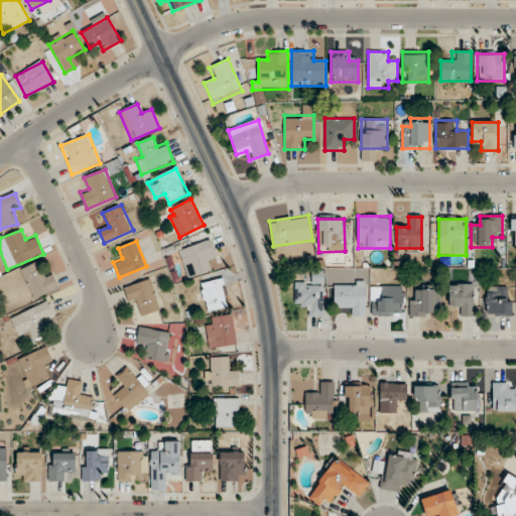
[(179,249),(186,278),(211,271),(208,261),(216,259),(211,241),(179,249)]
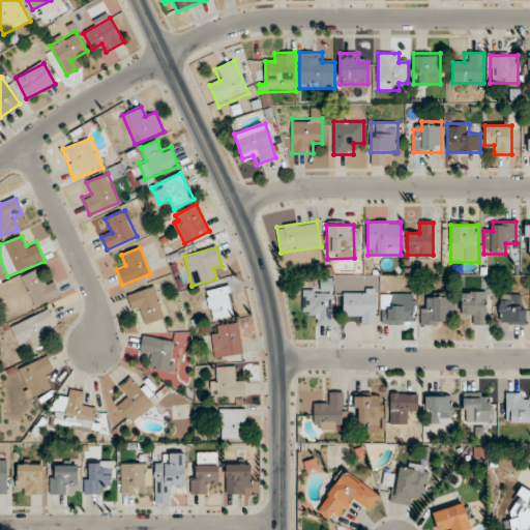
[(21,278),(36,307),(59,295),(52,281),(45,285),(36,270),(21,278)]
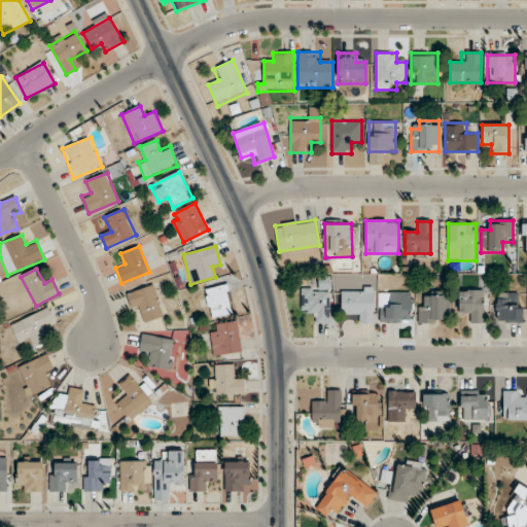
[(329,324),(329,279),(321,279),(321,289),(302,289),(302,312),(311,312),(311,324),(329,324)]
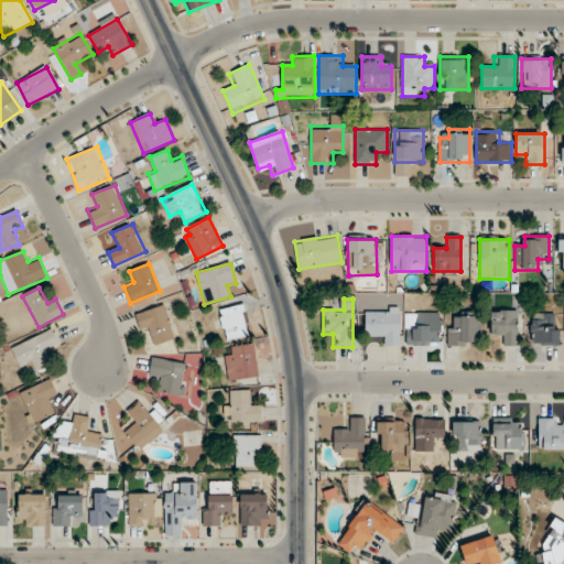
[(154,345),(175,338),(164,305),(137,315),(143,336),(151,334),(154,345)]
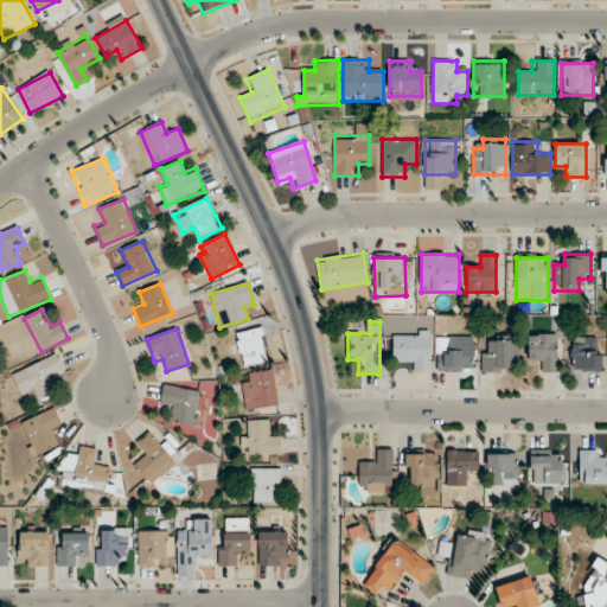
[(244,368),(269,362),(261,328),(235,334),(244,368)]
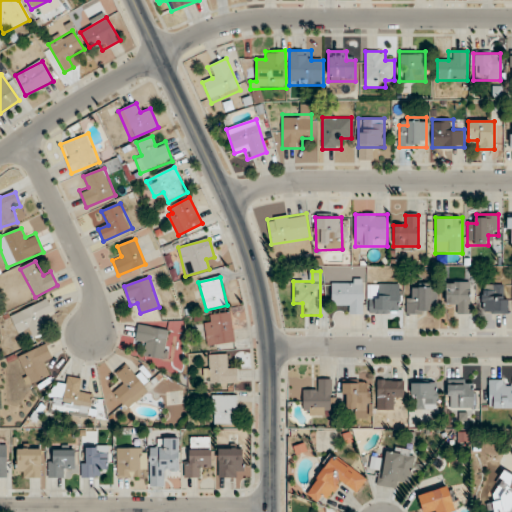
[(351,305),(351,315),(363,315),(363,281),(331,281),(331,305),(351,305)]
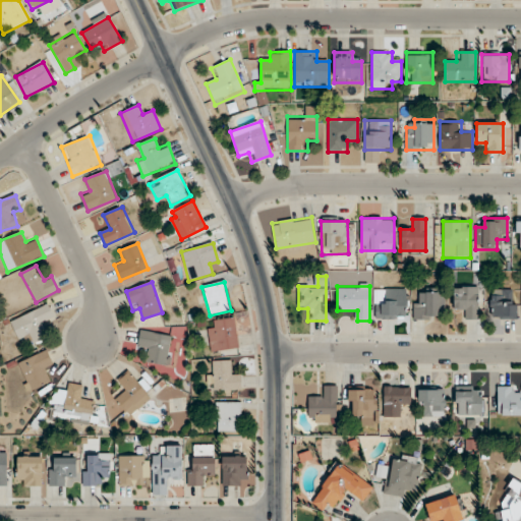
[(453,308),(463,308),(463,320),(478,320),(478,287),(453,287),(453,308)]
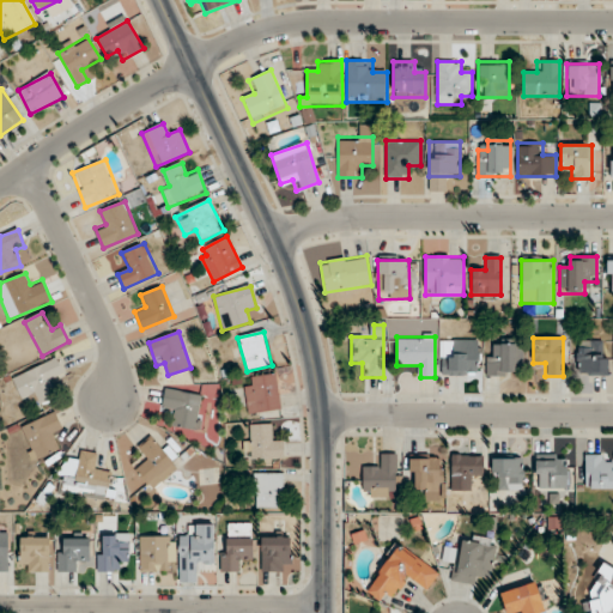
[(442,376),(479,376),(479,340),(454,340),(454,354),(442,354),(442,376)]
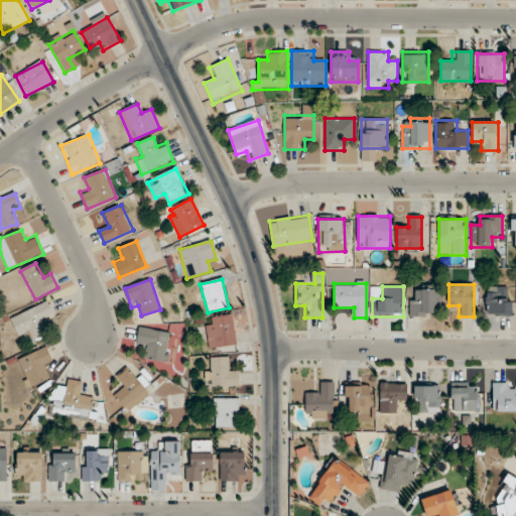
[(485,315),(511,315),(511,286),(485,286),(485,315)]
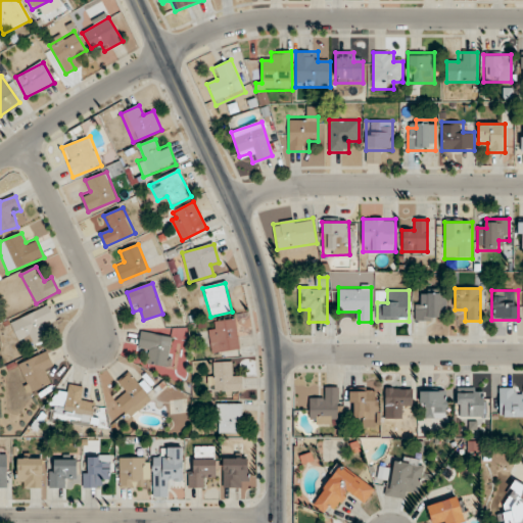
[(446,313),(446,291),(424,291),(424,300),(415,300),(415,322),(435,322),(435,313),(446,313)]
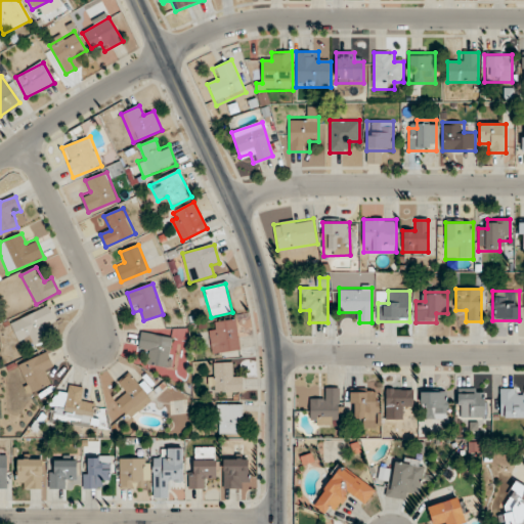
[(11,323),(19,342),(30,338),(33,346),(44,341),(40,331),(56,323),(49,307),(11,323)]
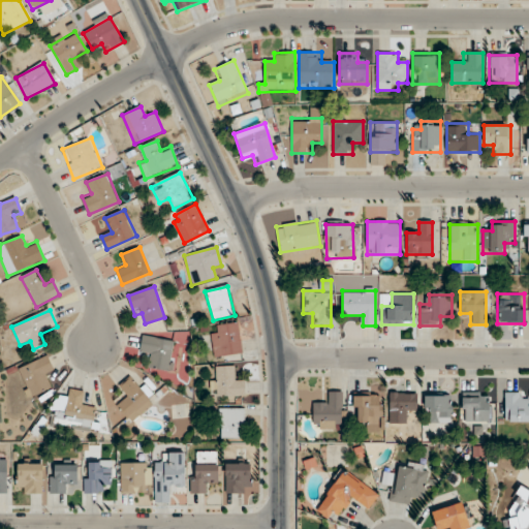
[(214,358),(242,353),(238,323),(210,327),(214,358)]
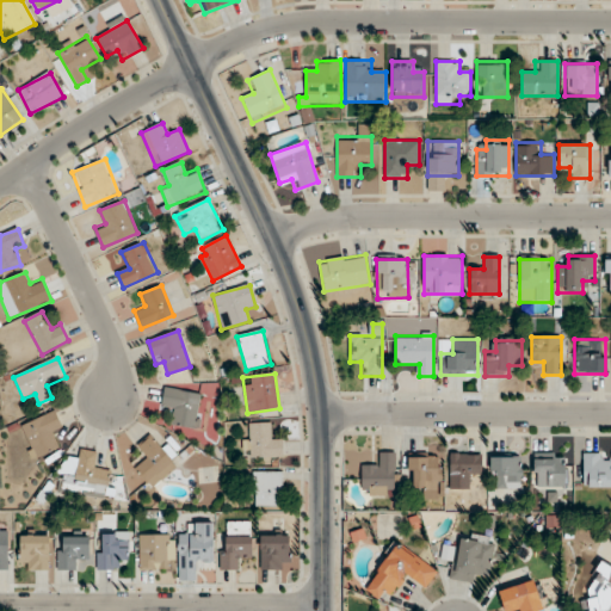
[(197,429),(202,394),(164,389),(161,411),(173,412),(171,425),(197,429)]
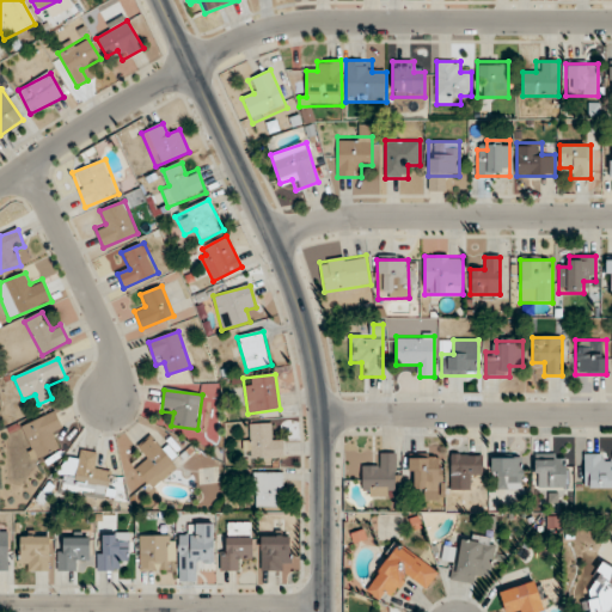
[(63,430),(54,411),(19,428),(35,460),(59,448),(53,436),(63,430)]
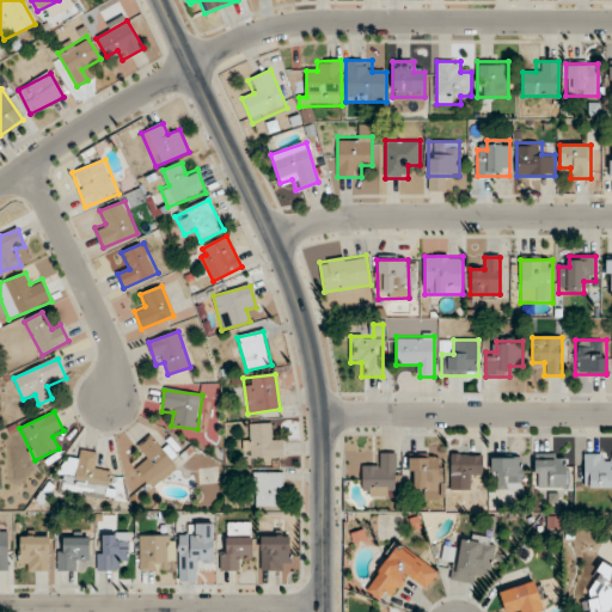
[(270,424),(248,424),(248,439),(244,439),(244,458),(282,458),(282,438),(270,438),(270,424)]
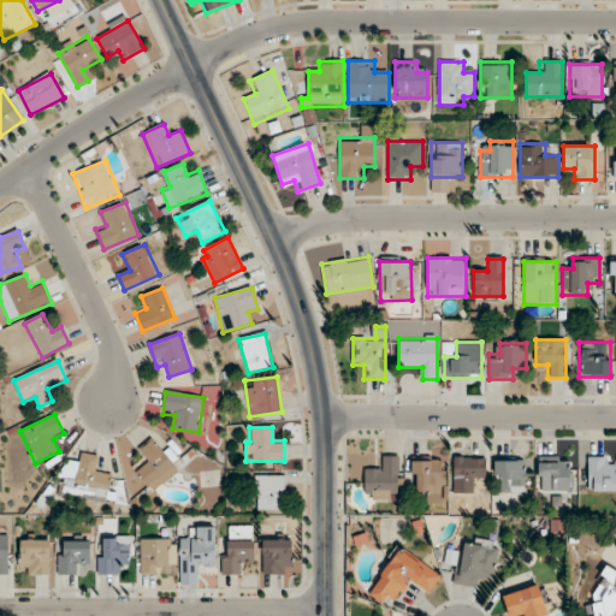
[(138,452),(147,461),(135,473),(153,492),(179,468),(152,439),(138,452)]
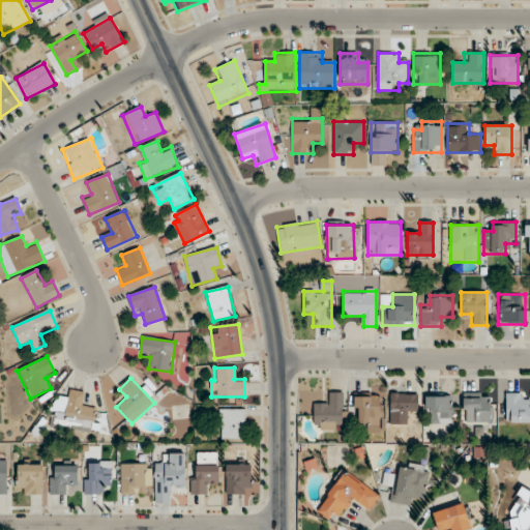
[(86,393),(69,390),(68,399),(57,396),(52,424),(91,432),(96,408),(83,406),(86,393)]
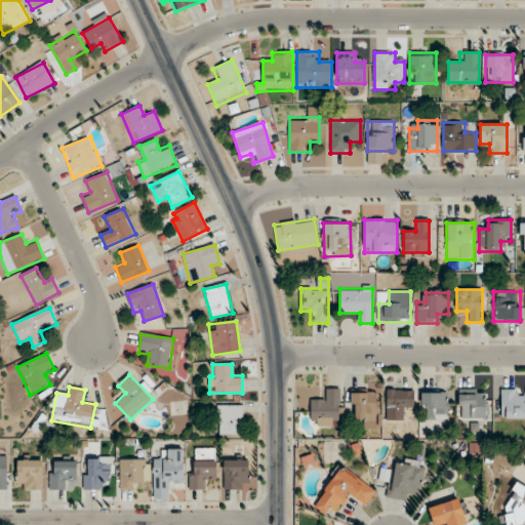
[(338,390),(323,390),(323,400),(311,400),(311,426),(338,426),(338,390)]
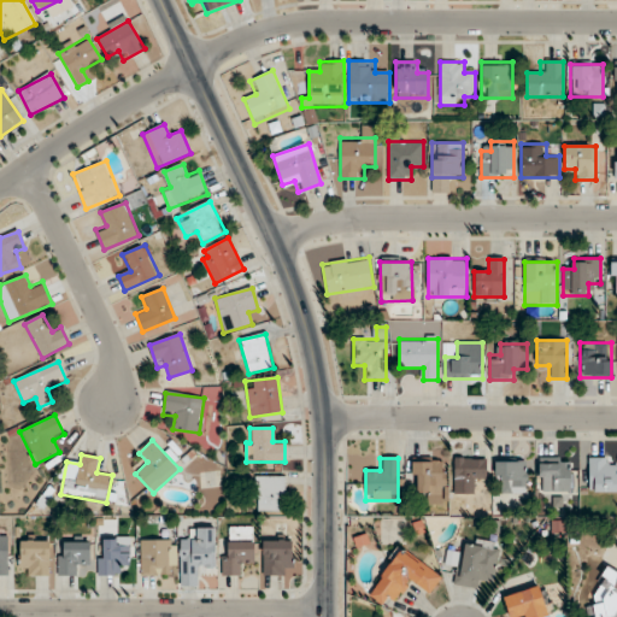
[(540,458),(540,492),(571,492),(571,458),(540,458)]
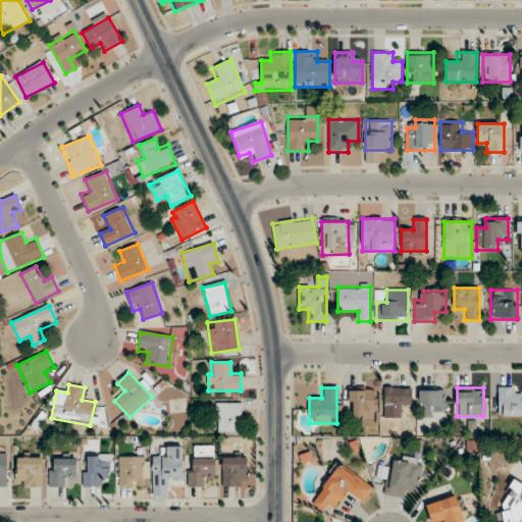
[(498,416),(521,416),(521,397),(516,397),(516,387),(499,387),(498,416)]
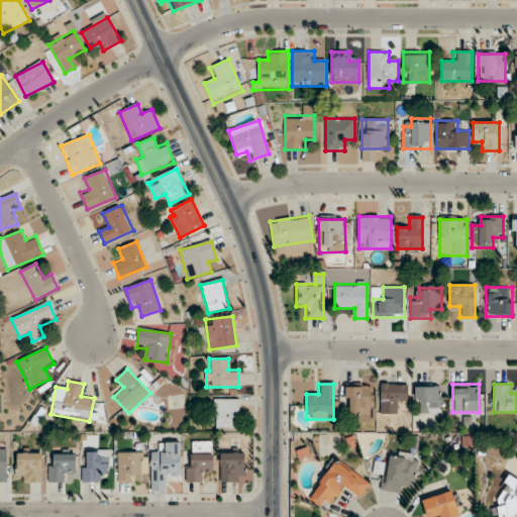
[(345,385),(345,412),(356,412),(356,422),(373,422),(373,385),(345,385)]
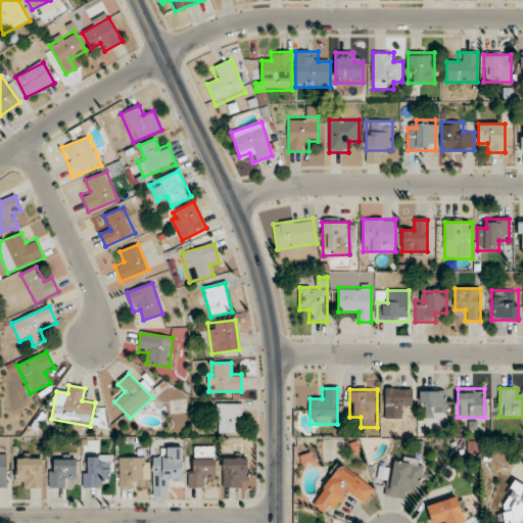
[(412,389),(385,389),(385,419),(402,419),(402,408),(412,408),(412,389)]
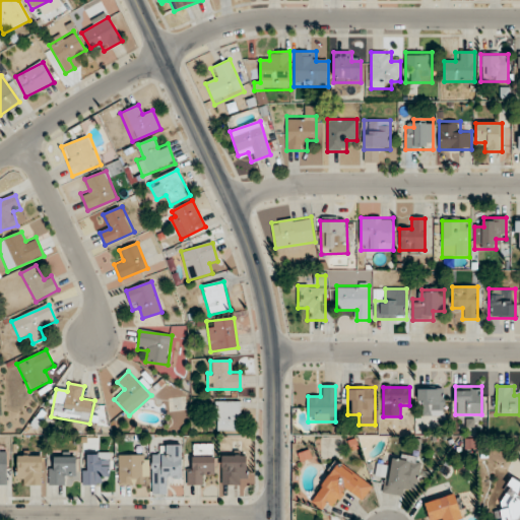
[(444,416),(444,389),(417,389),(417,416),(444,416)]
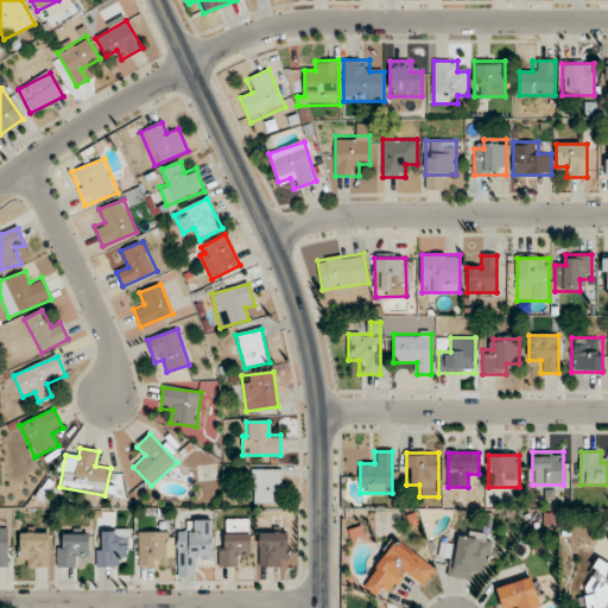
[(252,505),(280,505),(280,469),(252,469),(252,505)]
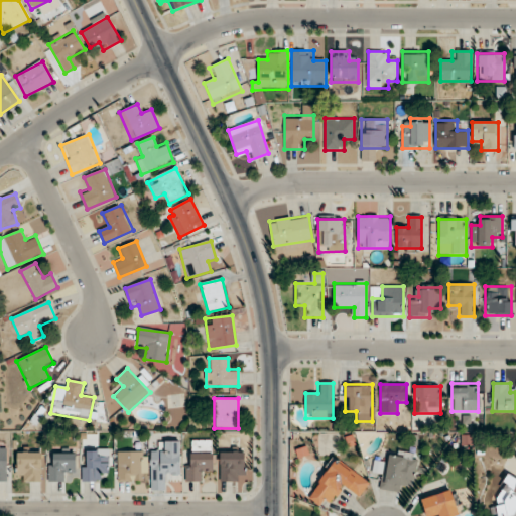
[(180,441),(161,441),(161,453),(150,453),(150,490),(161,490),(161,476),(180,476),(180,441)]
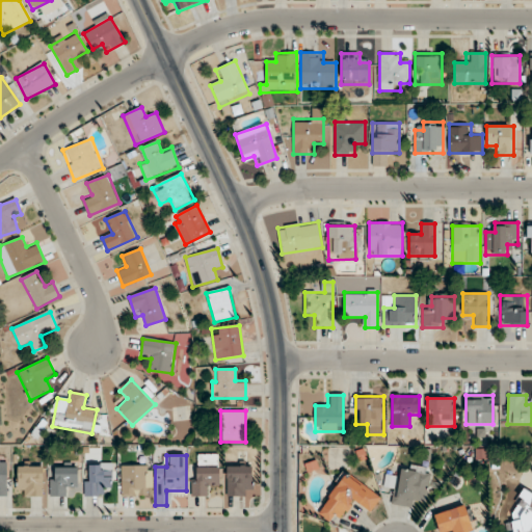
[(219,486),(219,455),(193,455),(193,497),(209,497),(209,486),(219,486)]
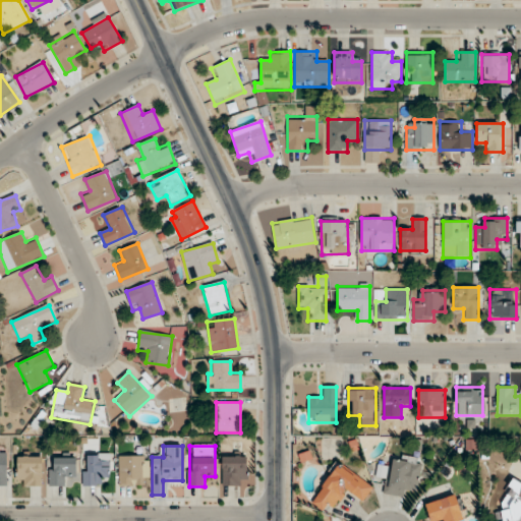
[(407,490),(417,491),(422,460),(392,455),(385,495),(406,498),(407,490)]
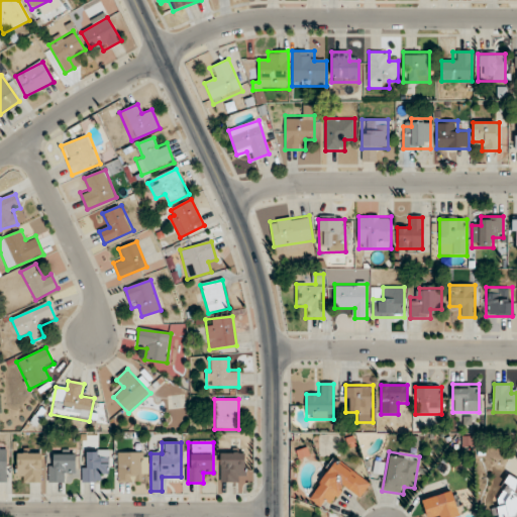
[(109,473),(109,452),(82,452),(82,482),(101,482),(101,473),(109,473)]
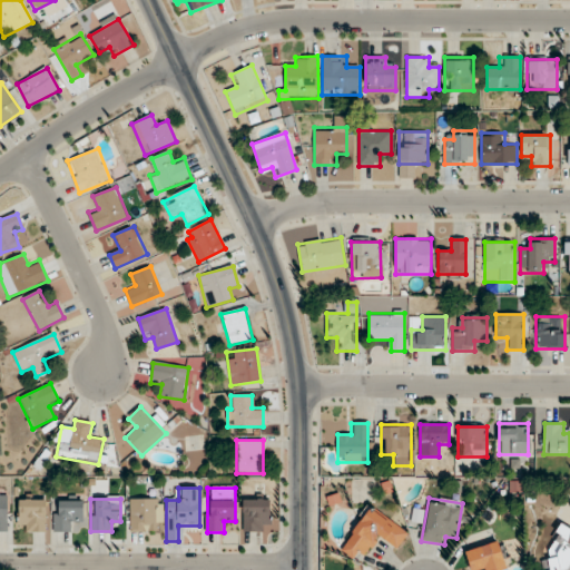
[(46,500),(18,500),(18,532),(46,532),(46,500)]
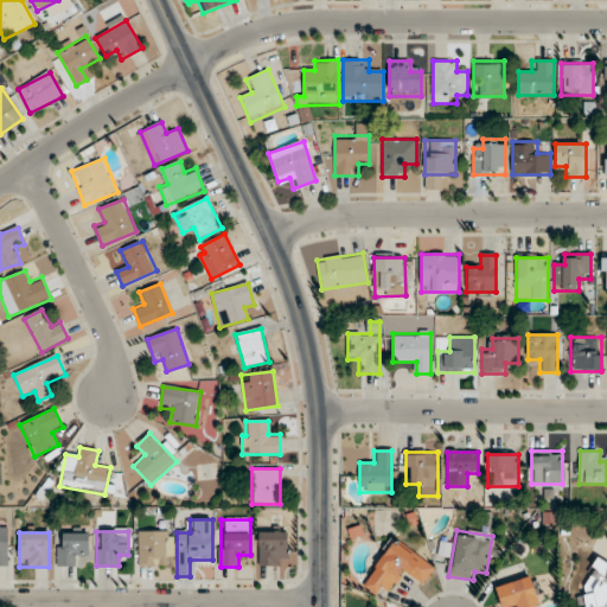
[(89,532),(68,532),(68,542),(57,542),(57,567),(77,567),(77,555),(89,555),(89,532)]
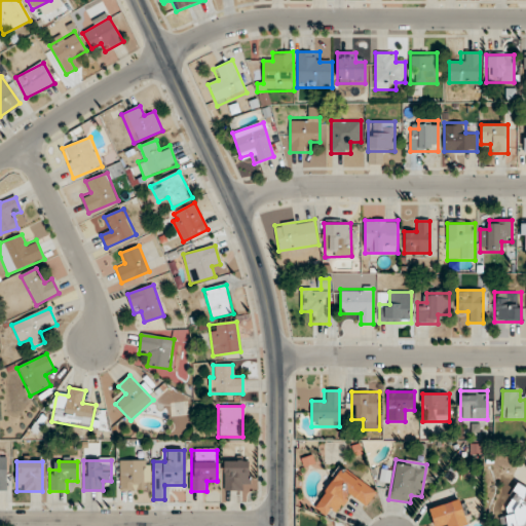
[(119,490),(149,490),(149,461),(119,461),(119,490)]
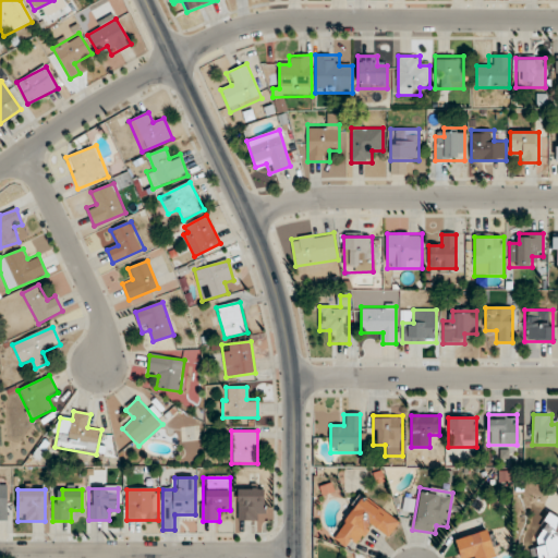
[(264,521),(264,489),(238,489),(238,521),(264,521)]
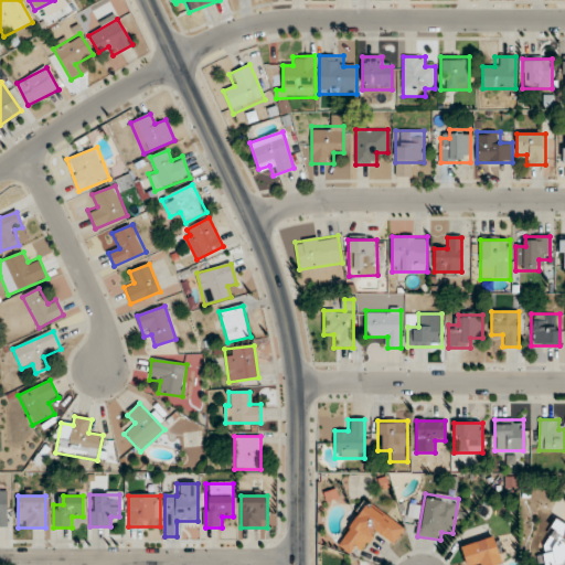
[(337,545),(355,558),(374,532),(393,545),(405,528),(368,501),(337,545)]
